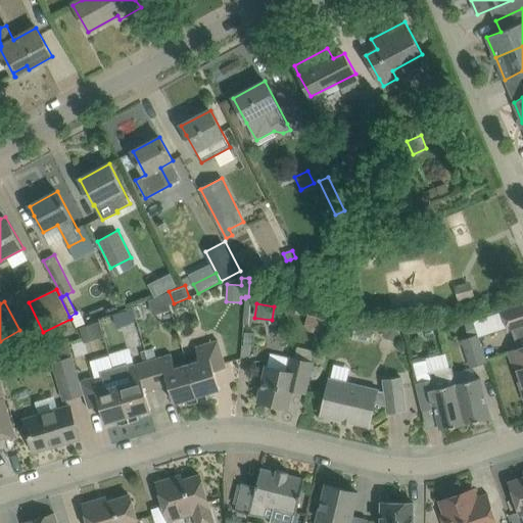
[(512,329),(516,341),(522,338),(522,304),(502,312),(508,330),(512,329)]
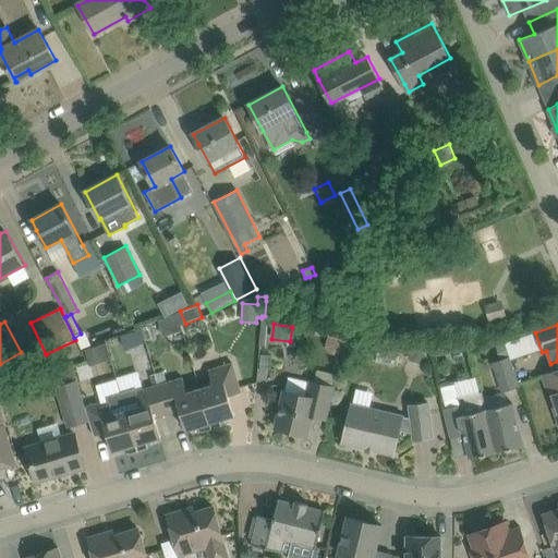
[(142,329),(122,335),(128,351),(146,344),(142,329)]
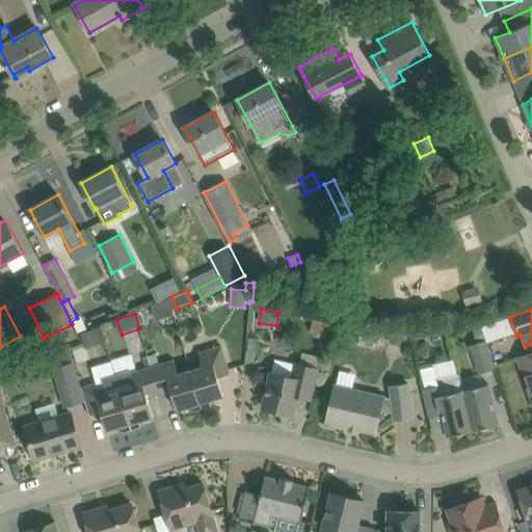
[(101,325),(80,333),(86,349),(107,343),(101,325)]
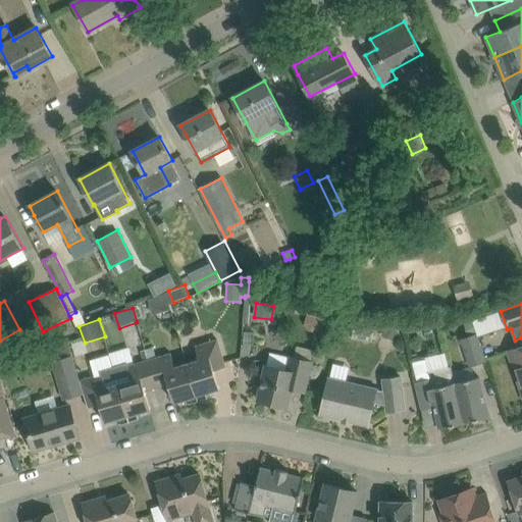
[(417,330),(416,320),(406,322),(408,332),(417,330)]
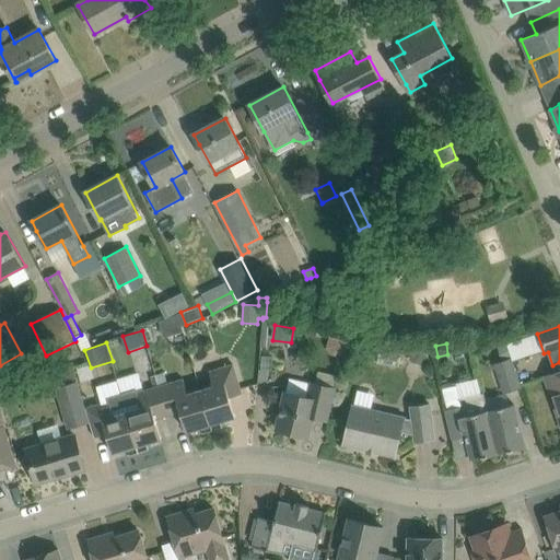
[(510,359),(513,358),(508,343),(499,347),(503,361),(510,359)]
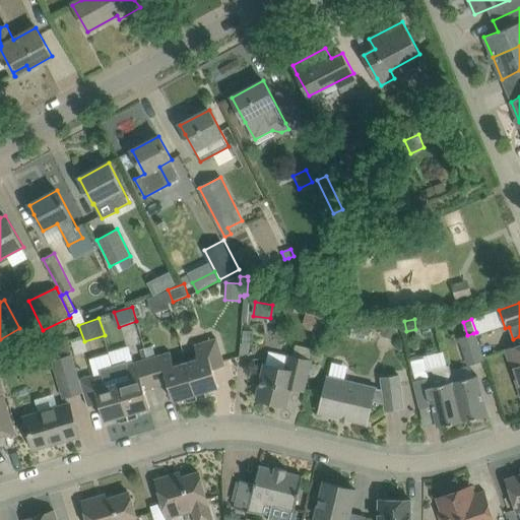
[(380,334),(392,340),(398,330),(386,323),(380,334)]
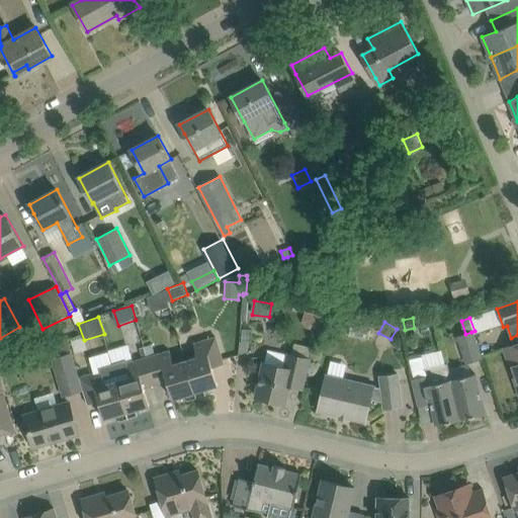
[(482,359),(471,332),(465,334),(456,337),(466,365),(482,359)]
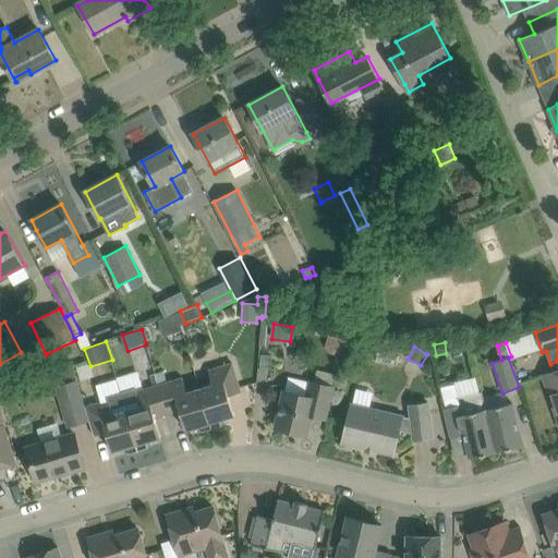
[(25,370),(28,377),(43,371),(39,363),(25,370)]
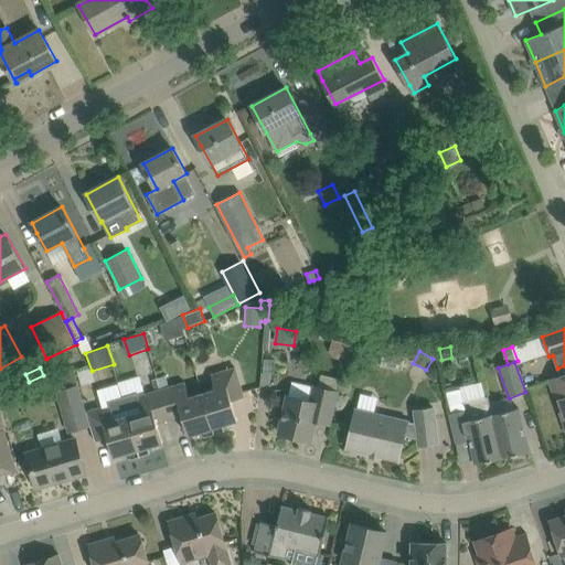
[(202,393),(215,435),(225,432),(223,425),(238,420),(232,401),(245,397),(236,368),(211,375),(215,390),(202,393)]
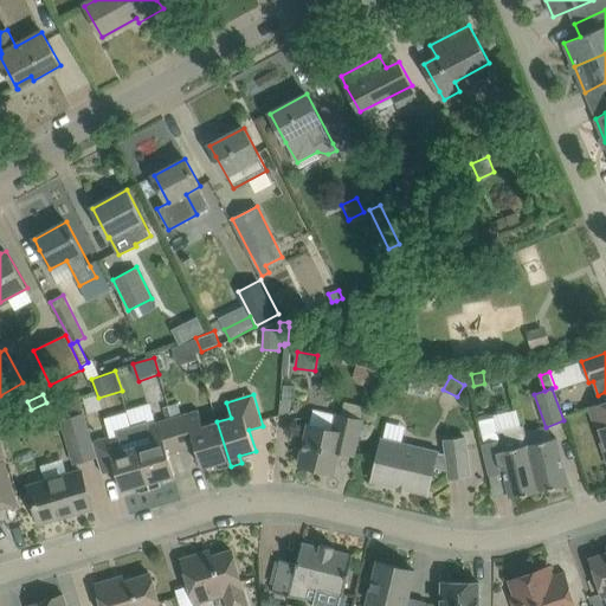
[(289,411),(290,403),(282,401),(281,414),(289,411)]
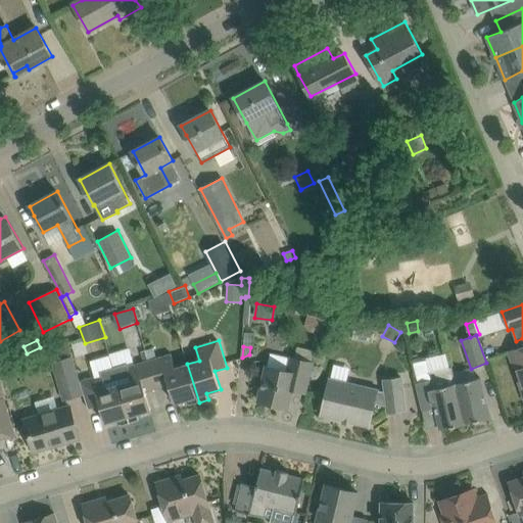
[(522,348),(511,354),(522,389),(522,348)]
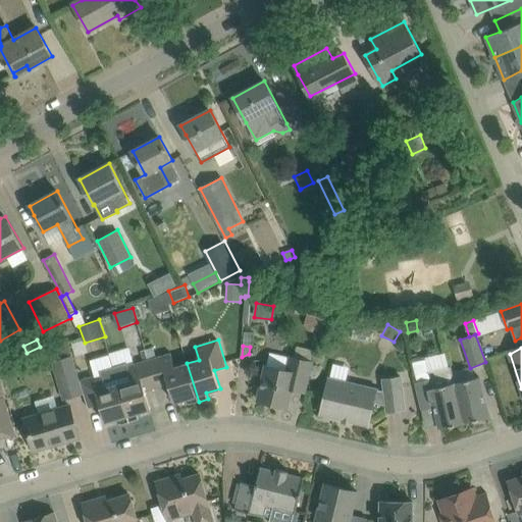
[(288,407),(290,397),(292,388),(305,393),(313,362),(290,357),(271,353),(268,366),(266,366),(258,400),(288,407)]
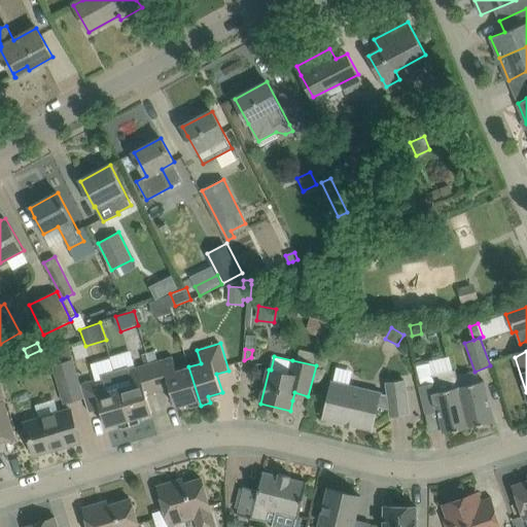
[(191,408),(201,406),(188,366),(176,371),(172,357),(157,361),(150,363),(159,391),(171,387),(176,406),(189,402),(191,408)]
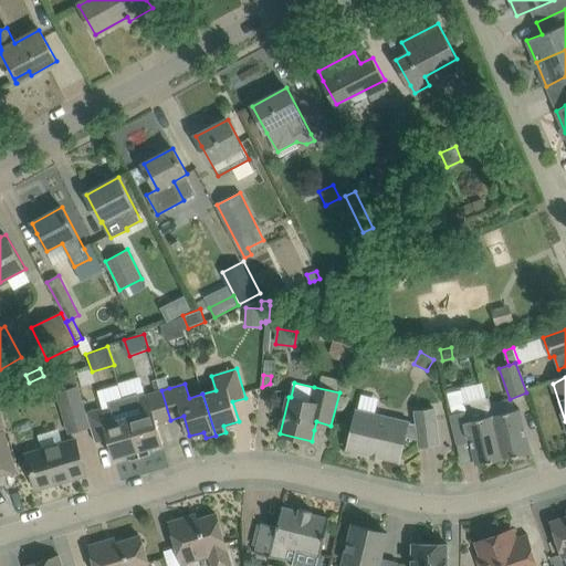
[(77,385),(58,391),(70,435),(91,429),(77,385)]
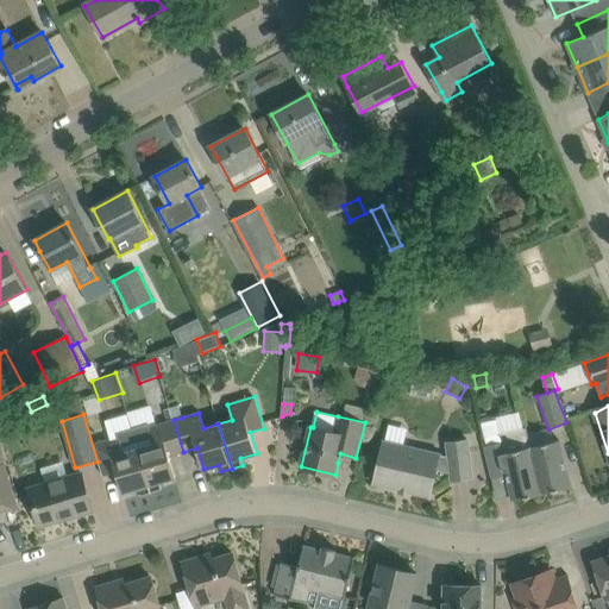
[(132,427),(151,493),(163,489),(161,482),(176,477),(170,456),(183,452),(174,420),(150,427),(149,422),(132,427)]
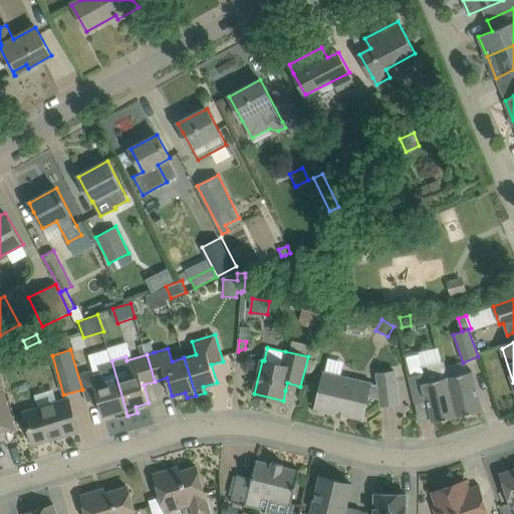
[(118,418),(127,416),(111,360),(98,364),(99,368),(79,374),(87,402),(98,398),(103,416),(117,412),(118,418)]
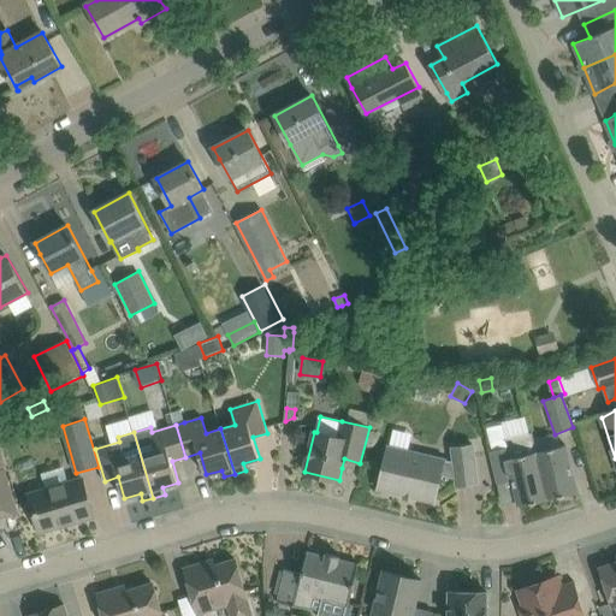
[(507,438),(509,446),(491,451),(497,480),(513,477),(519,505),(548,498),(532,432),(507,438)]
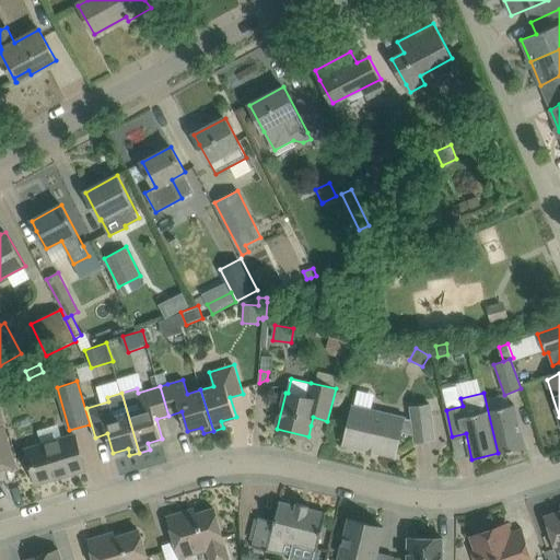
[(485,393),(483,393),(498,453),(525,447),(514,404),(489,410),(485,393)]
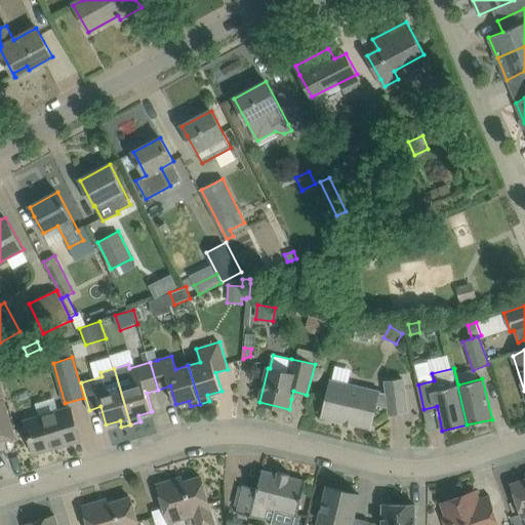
[(370,428),(373,418),(376,405),(389,408),(390,414),(408,412),(403,378),(386,380),(388,394),(379,392),(379,390),(332,378),(323,416),(370,428)]
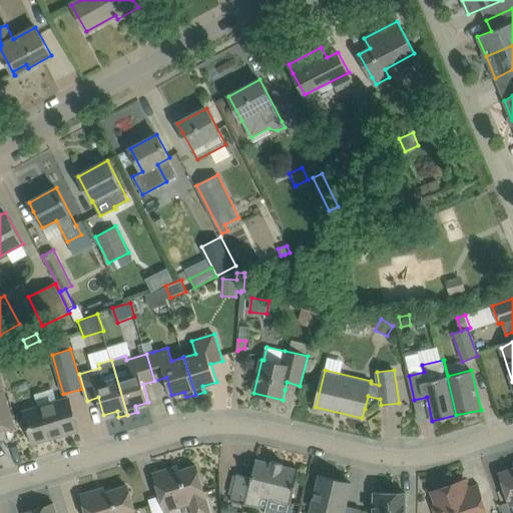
[(0,430),(14,426),(3,390),(0,390),(0,430)]
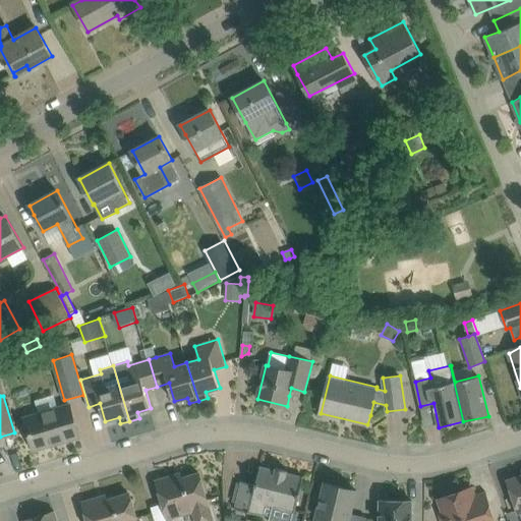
[(79,436),(70,405),(25,418),(35,450),(79,436)]
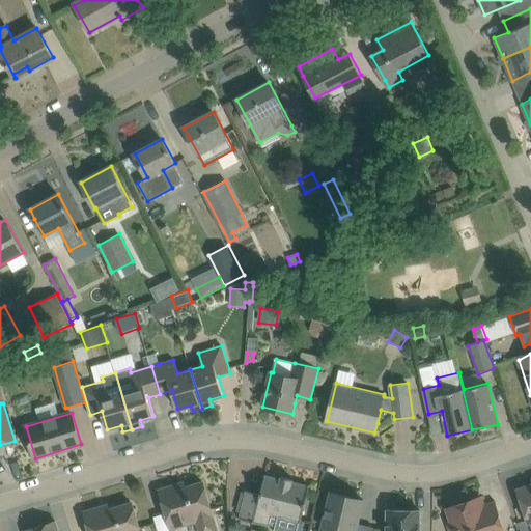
[(266,475),(260,494),(247,491),(246,492),(247,492),(242,510),(241,518),(240,516),(240,519),(269,526),(268,530),(297,530),(300,522),(301,522),(310,486),(308,485),(308,486),(292,482),(292,480),(294,480),(294,479),(281,476),(281,478),(281,479),(267,476),(267,475),(266,475)]
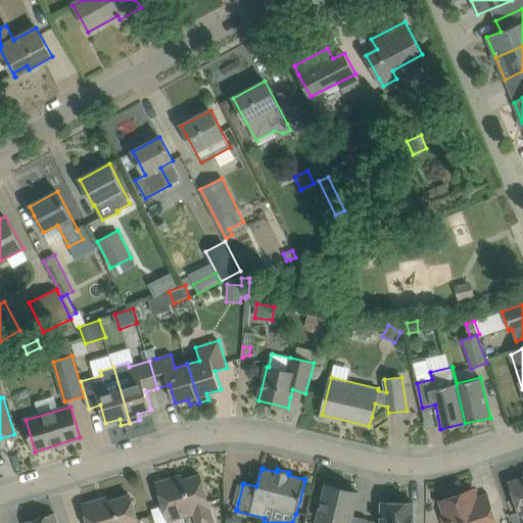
[(173,478),(157,482),(169,520),(193,513),(196,522),(215,522),(200,475),(175,482),(173,478)]
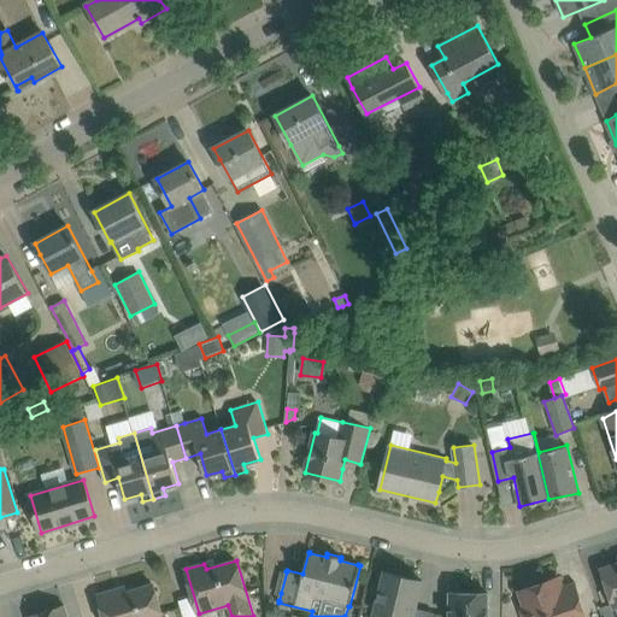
[(616,563),(601,569),(605,580),(615,607),(616,607),(616,563)]
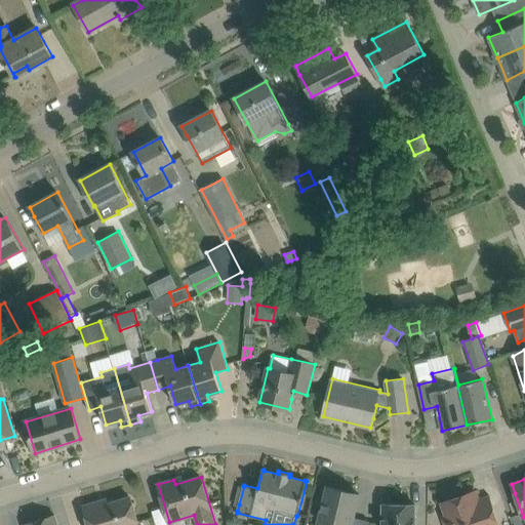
[(351,524),(359,494),(328,486),(319,522),(330,524),(351,524)]
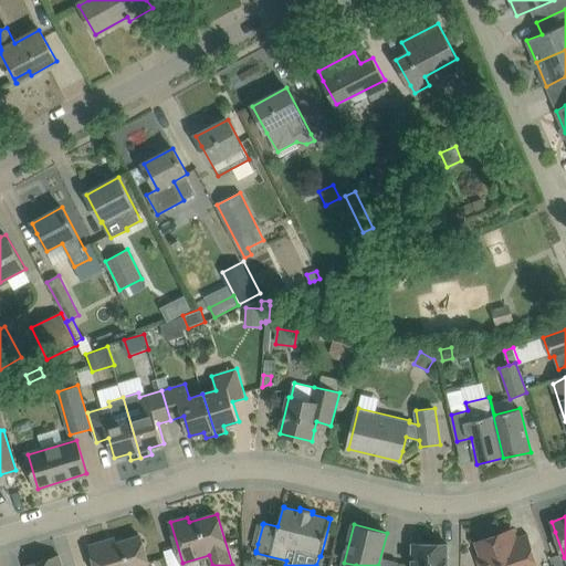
[(477,542),(481,552),(482,556),(479,557),(481,565),(537,565),(535,556),(528,535),(513,541),(510,531),(477,542)]
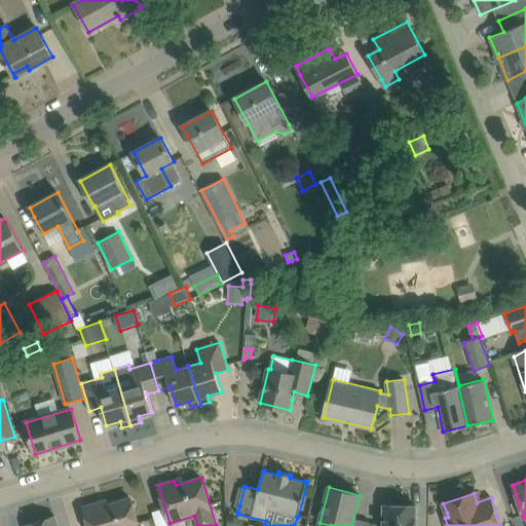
[(139,525),(130,498),(102,508),(100,502),(84,508),(89,525),(139,525)]
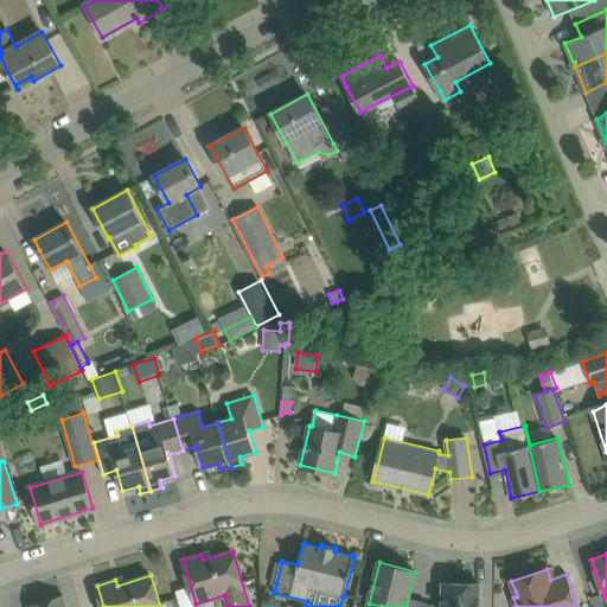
[(480,606),(480,583),(442,582),(442,606),(480,606)]
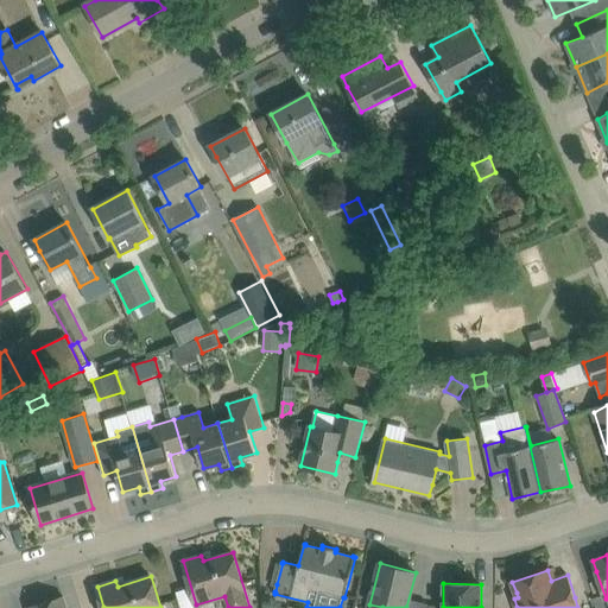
[(29,607),(67,607),(64,596),(29,607)]
